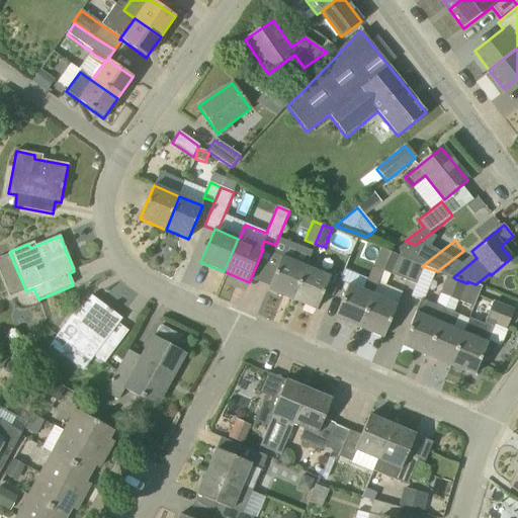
[(371,294),(372,295),(374,289),(382,271),(391,253),(384,251),(380,249),(363,291),(348,285),(335,318),(357,328),(371,294)]
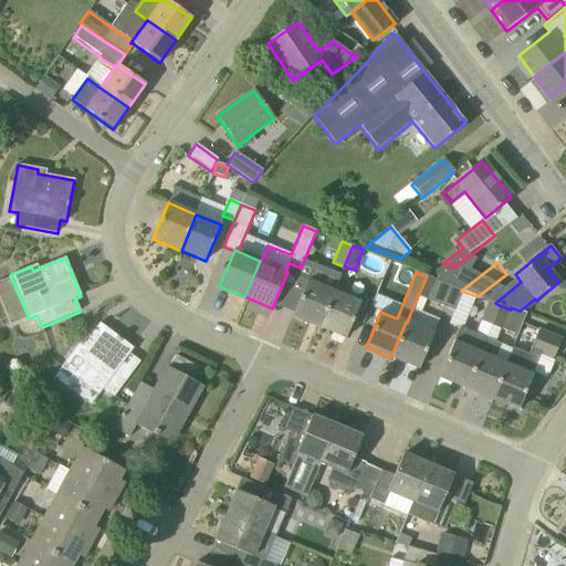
[(437,281),(427,276),(418,296),(453,311),(461,291),(437,281)]
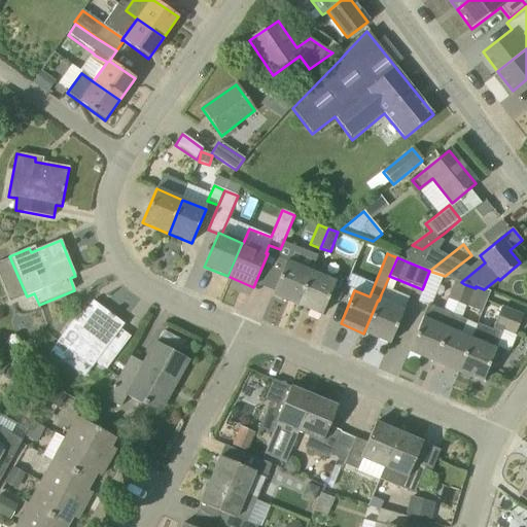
[(296,306),(311,272),(286,261),(272,295),(296,306)]
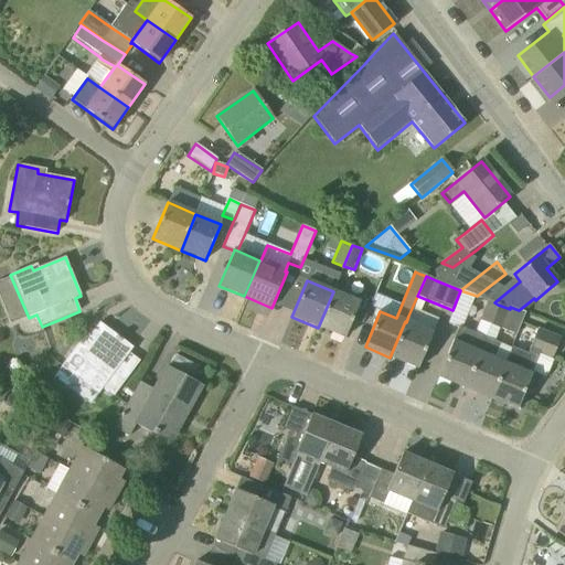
[(344,339),(360,302),(333,291),(318,328),(344,339)]
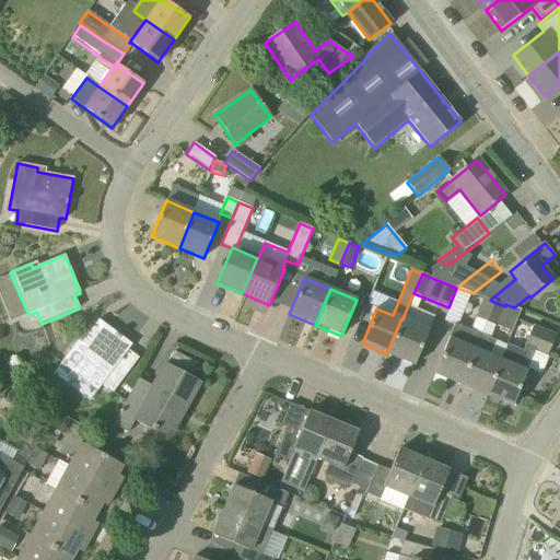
[(476,318),(485,323),(493,302),(490,300),(485,298),(476,318)]
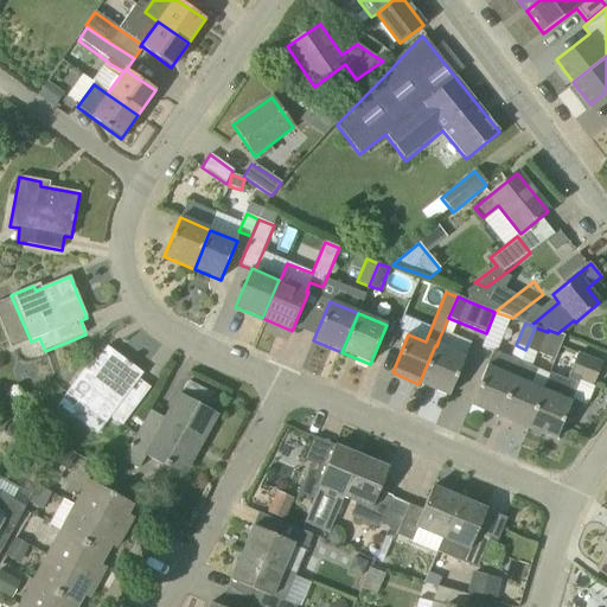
[(535,327),(525,350),(526,350),(554,362),(563,339),(548,332),(535,327)]
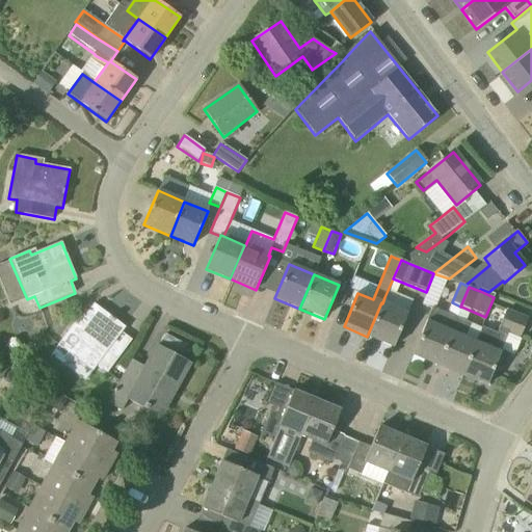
[(393,347),(407,314),(382,303),(381,302),(367,337),(393,347)]
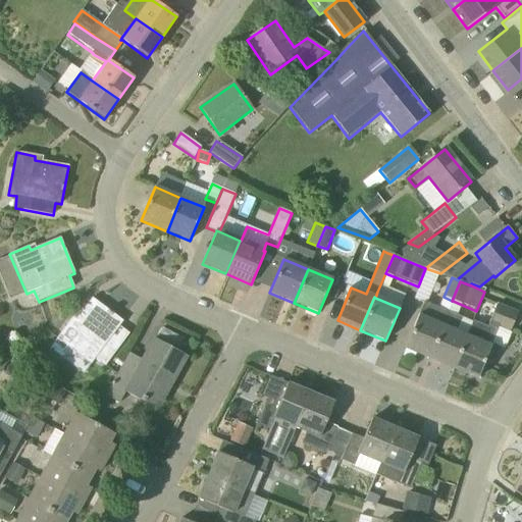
[(68,323),(57,338),(49,349),(63,359),(70,349),(93,365),(98,359),(106,365),(128,334),(119,326),(122,321),(92,299),(71,325),(68,323)]
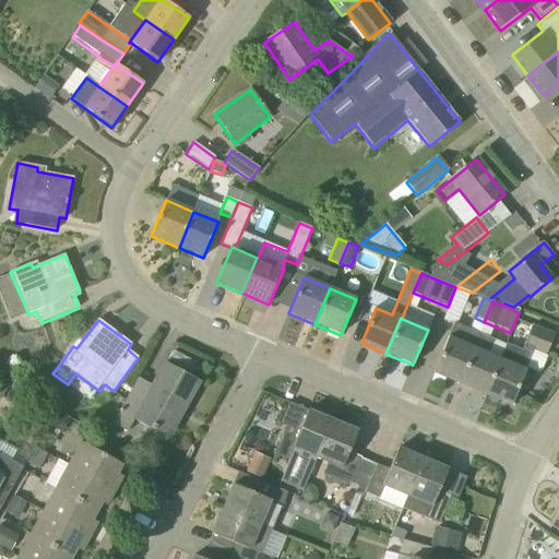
[(459,384),(479,334),(454,323),(433,373),(459,384)]
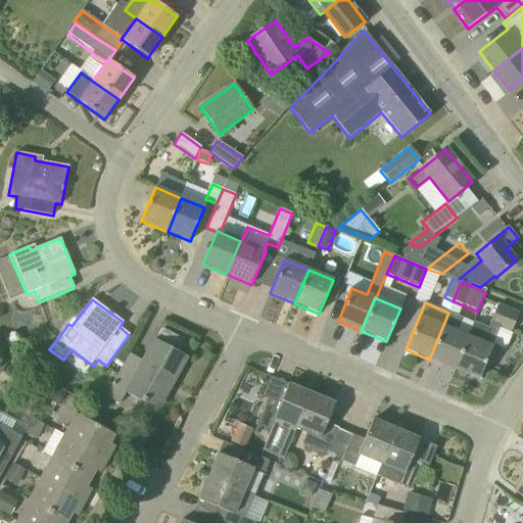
[(511,332),(518,314),(497,305),(488,329),(472,322),(454,370),(478,380),(500,328),(511,332)]
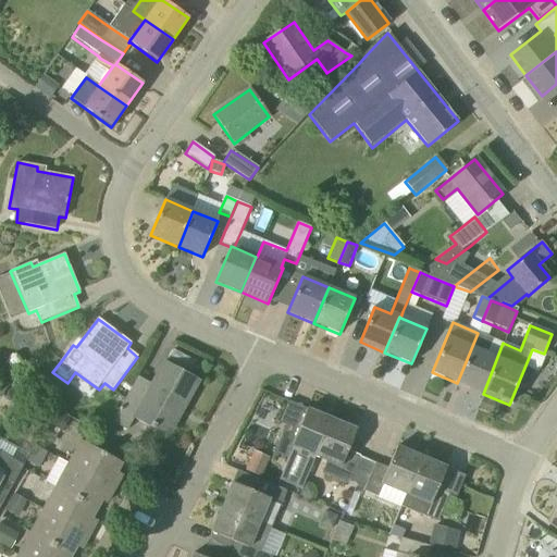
[(478,333),(457,383),(483,394),(496,358),(486,354),(492,339),(478,333)]
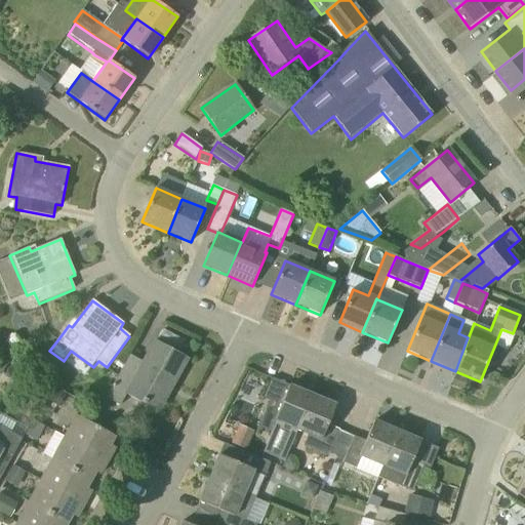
[(173,385),(187,360),(154,342),(139,369),(127,363),(108,399),(121,406),(128,394),(146,405),(147,402),(158,409),(171,384),(173,385)]
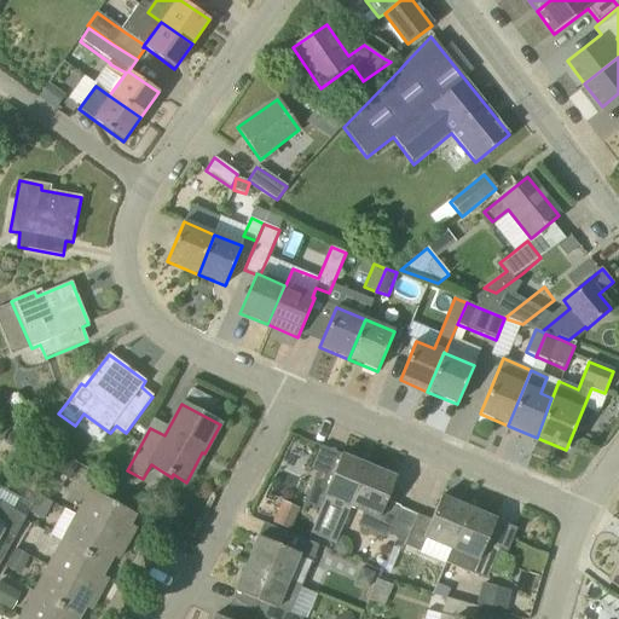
[(287,456),(305,462),(308,447),(290,443),(287,456)]
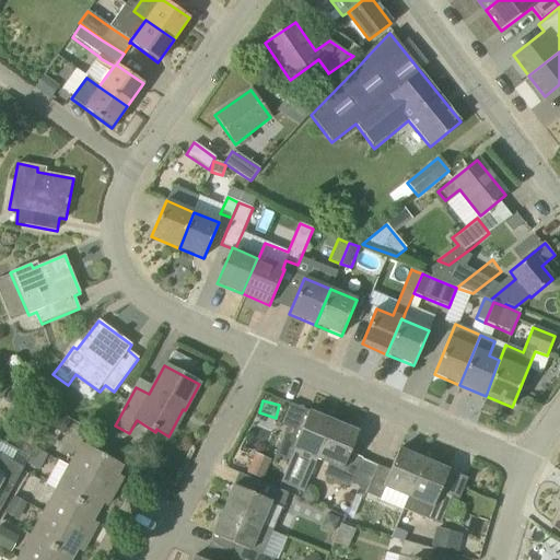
[(318,457),(333,421),(308,411),(300,433),(288,428),(276,456),(290,462),(295,447),(318,457)]
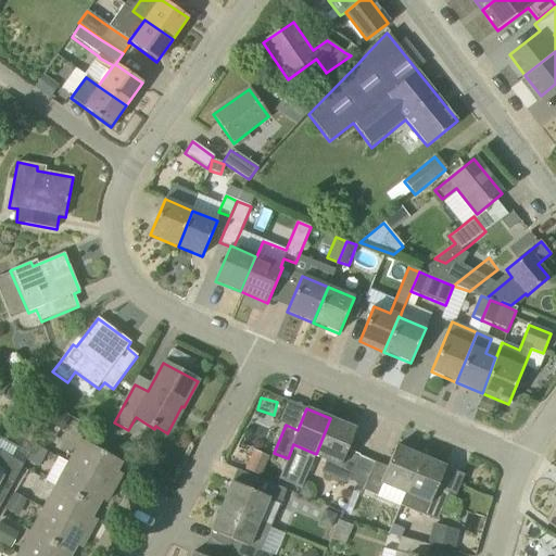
[(348,482),(358,456),(346,451),(356,429),(330,418),(316,454),(328,459),(323,471),(348,482)]
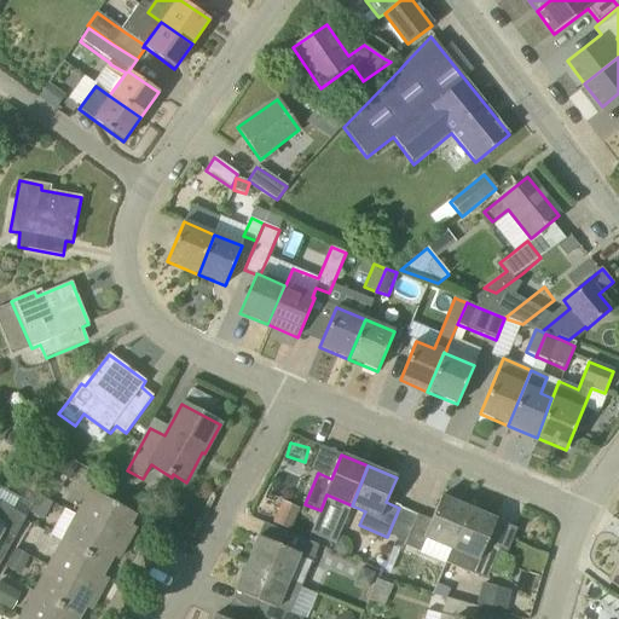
[(127,544),(136,528),(131,525),(136,515),(88,490),(75,515),(127,544)]
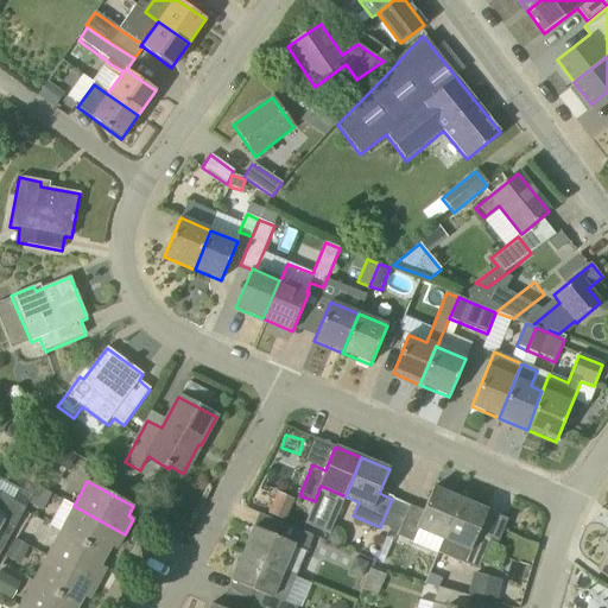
[(45,511),(55,494),(40,487),(31,504),(45,511)]
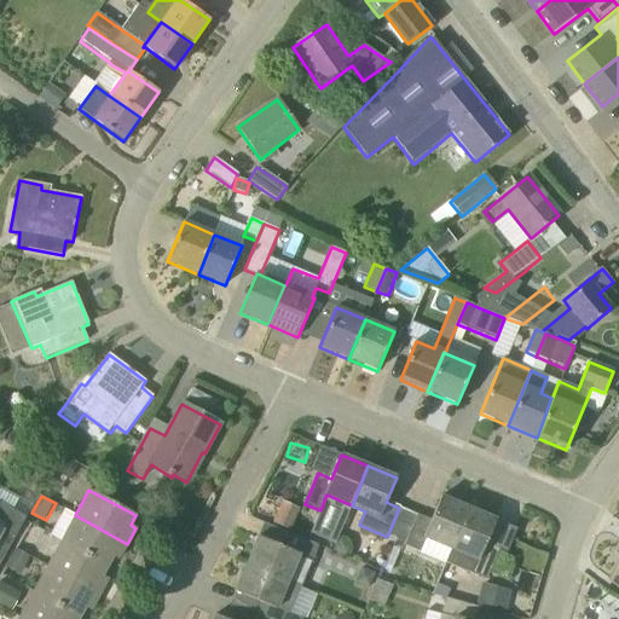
[(451,549),(468,508),(441,497),(431,521),(417,515),(405,545),(420,551),(426,538),(451,549)]
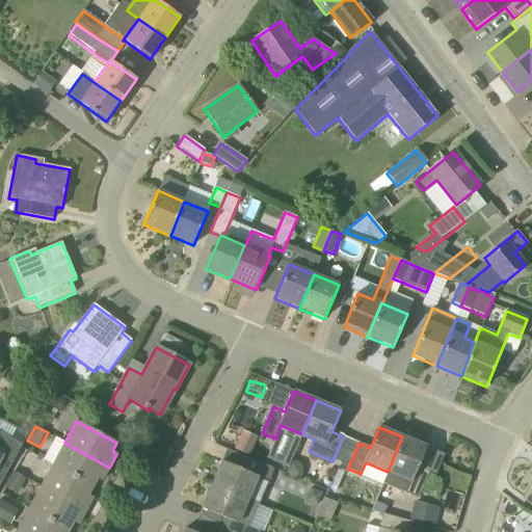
[(242,432),(234,450),(249,457),(258,439),(242,432)]
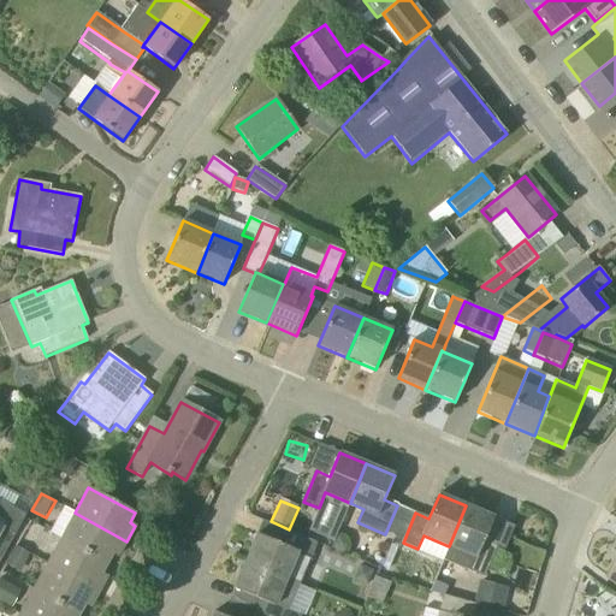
[(25,516),(0,502),(0,561),(15,535),(25,516)]
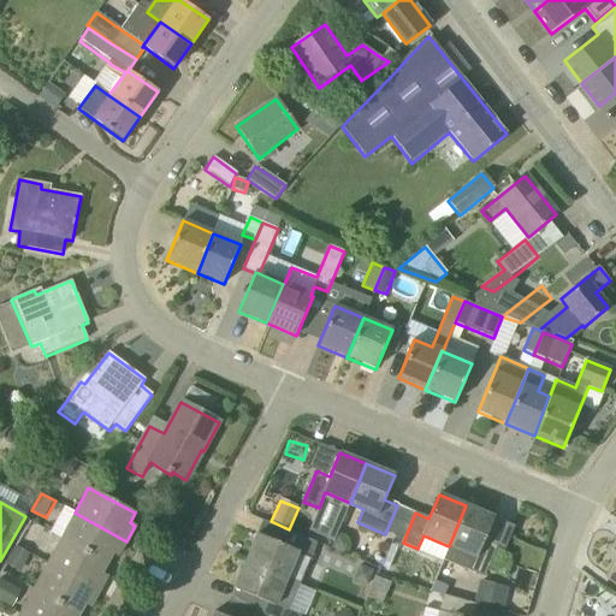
[(493,517),(466,505),(449,546),(443,560),(468,570),(484,578),(497,546),(484,542),(493,517)]
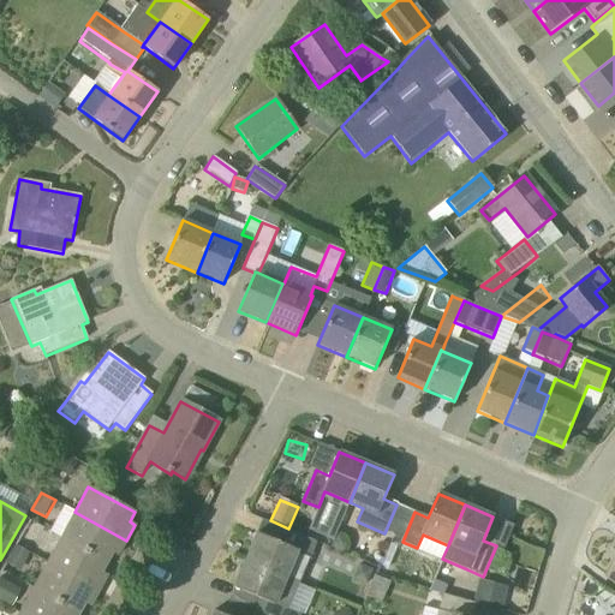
[(118,556),(126,541),(75,512),(60,537),(107,562),(112,554),(118,556)]
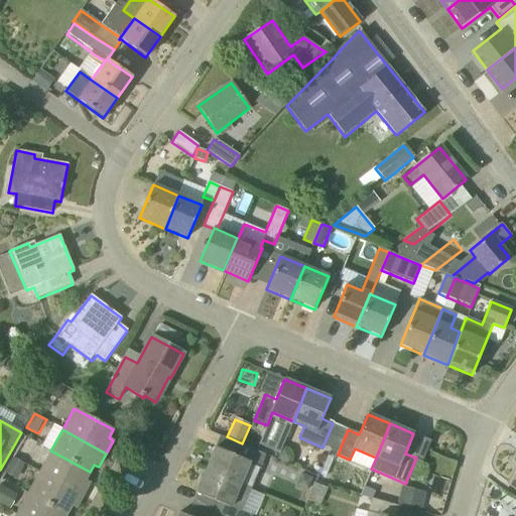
[(206,472),(251,489),(259,469),(260,470),(266,456),(240,444),(235,456),(215,447),(206,472)]
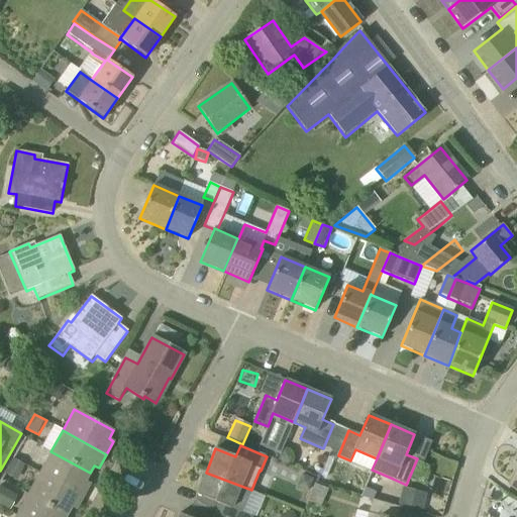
[(83,497),(90,484),(86,482),(90,473),(50,451),(39,474),(83,497)]
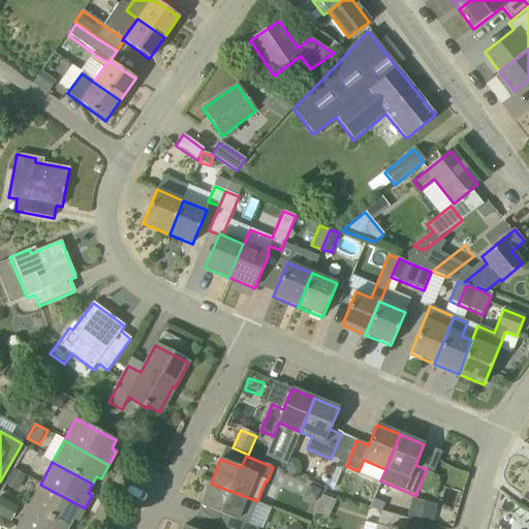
[(11,468),(4,484),(17,490),(24,474),(11,468)]
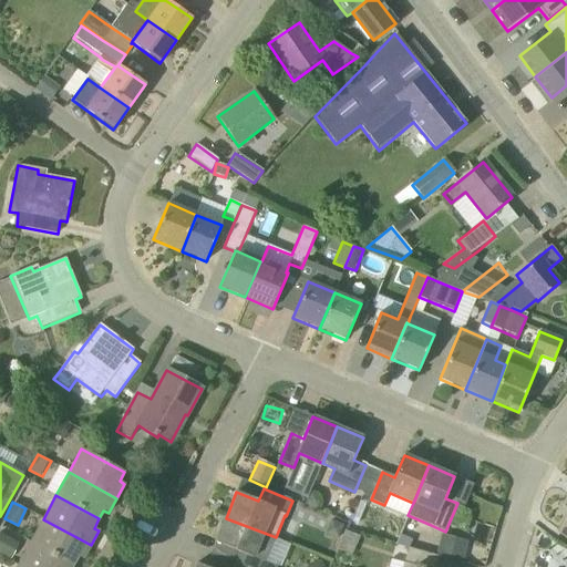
[(234,550),(228,562),(241,566),(277,566),(278,566),(267,562),(276,537),(226,518),(215,543),(234,550)]
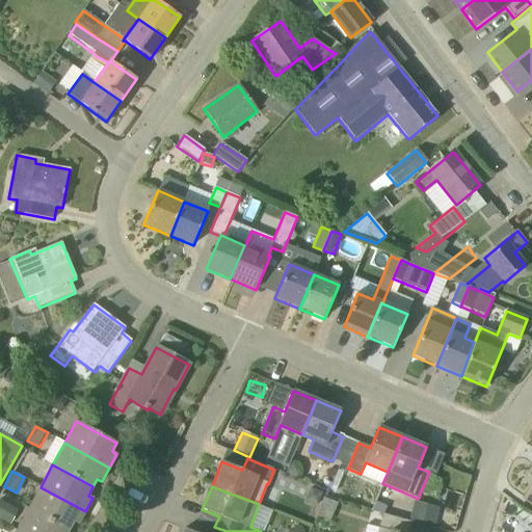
[(78,525),(85,511),(41,487),(29,509),(69,531),(73,523),(78,525)]
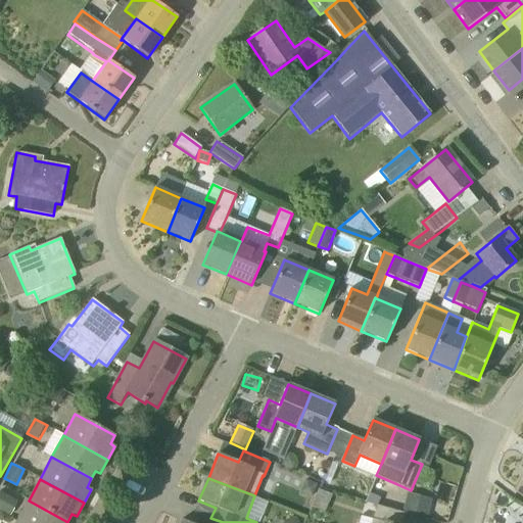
[(317,489),(310,507),(324,513),(331,495),(317,489)]
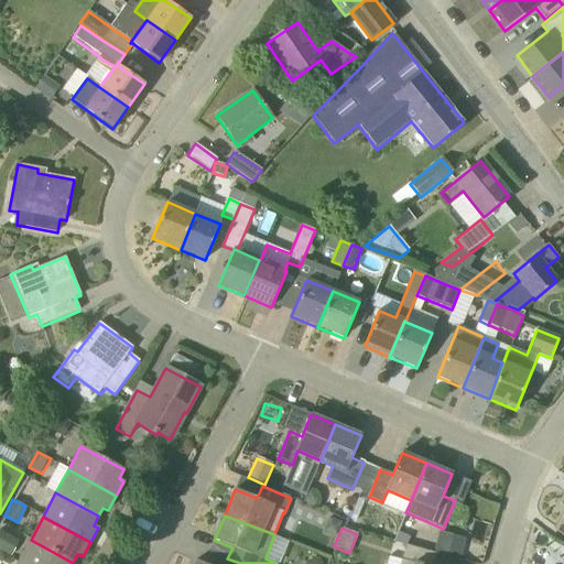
[(0,529),(0,550),(2,552),(11,535),(0,529)]
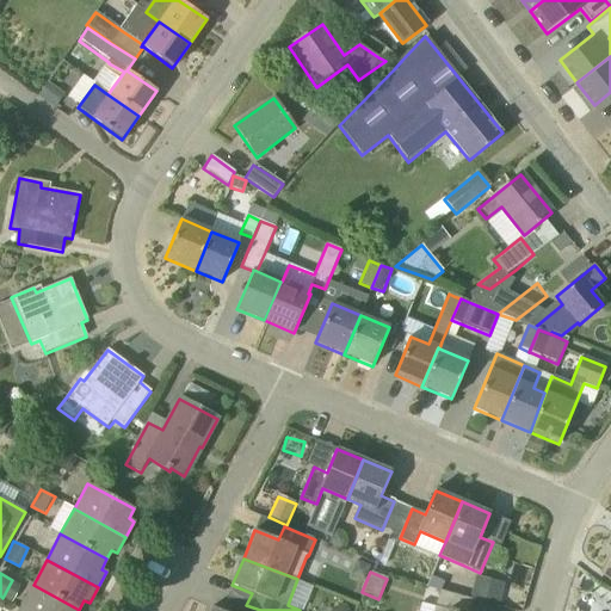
[(504,584),(476,575),(470,598),(498,606),(504,584)]
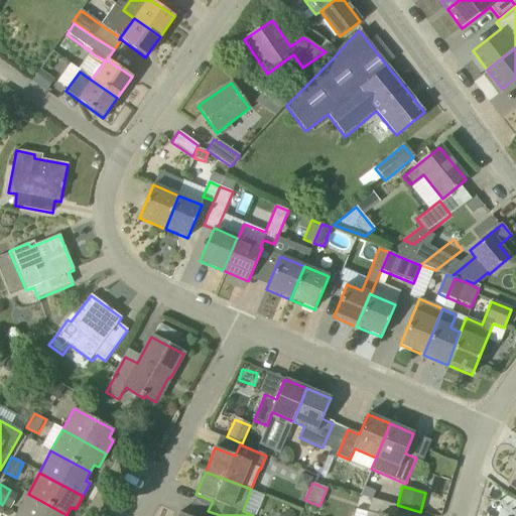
[(17,515),(66,515),(67,515),(28,494),(16,515),(17,515)]
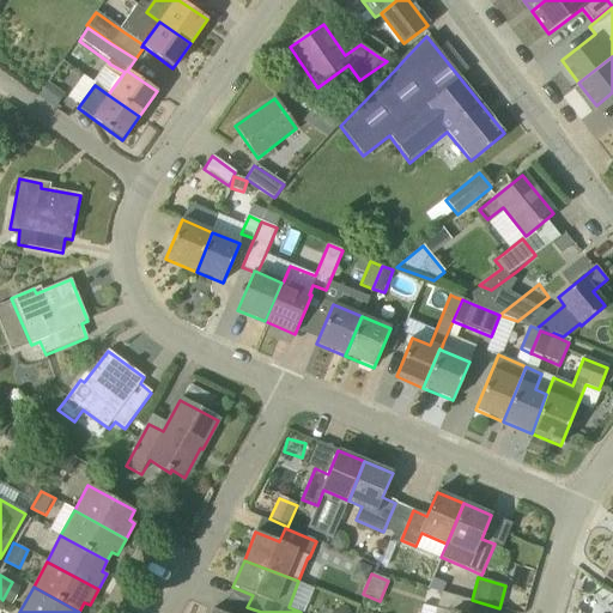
[(471,612),(474,602),(443,593),(437,612),(471,612)]
